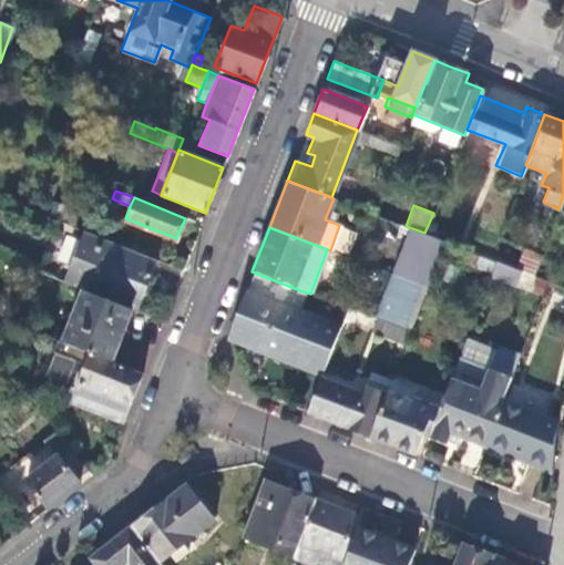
[(442,240),(424,233),(409,227),(391,275),(419,285),(424,287),(442,240)]
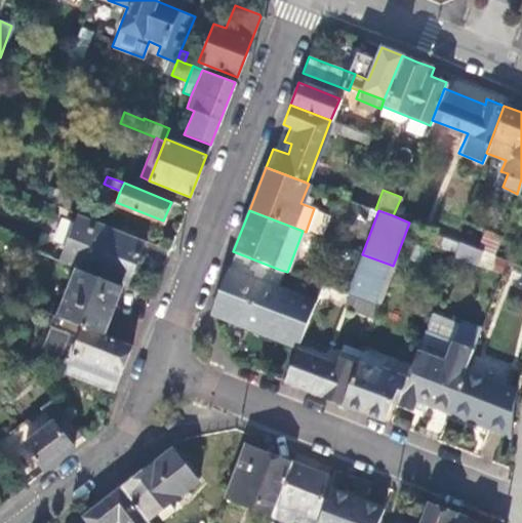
[(145,239),(79,213),(58,260),(77,269),(122,286),(126,287),(145,239)]
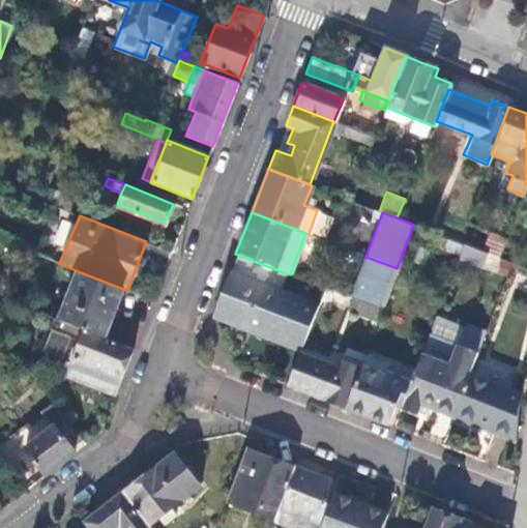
[(505,238),(489,231),(481,251),(486,252),(498,257),(505,238)]
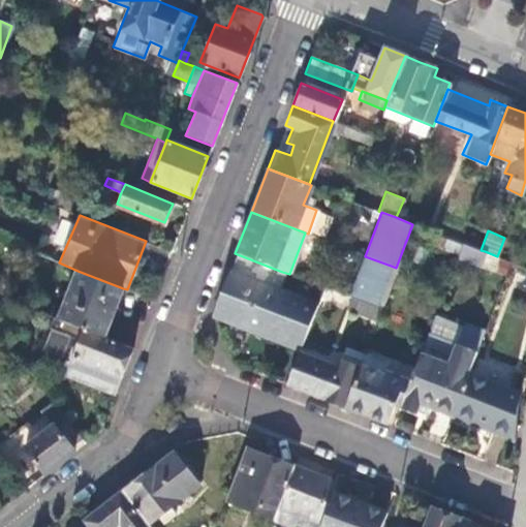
[(481,250),(461,243),(456,256),(480,266),(485,251),(481,250)]
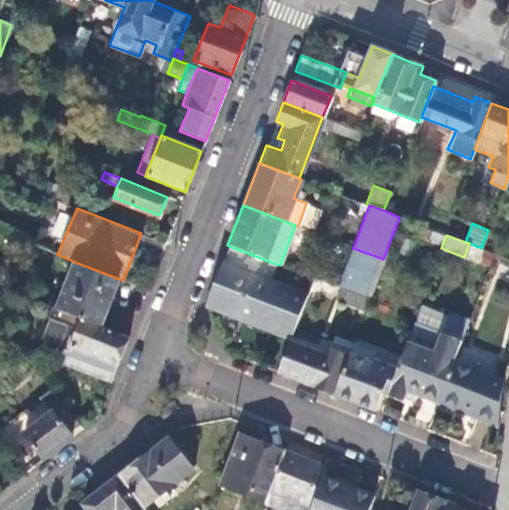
[(273,263),(227,245),(204,304),(289,337),(305,295),(267,280),(273,263)]
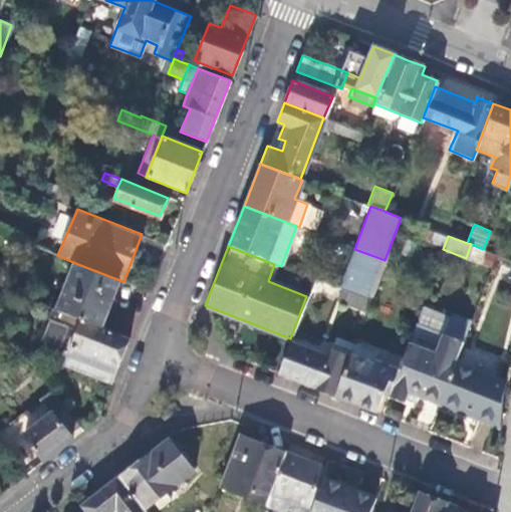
[(379,258),(354,249),(338,288),(364,298),(379,258)]
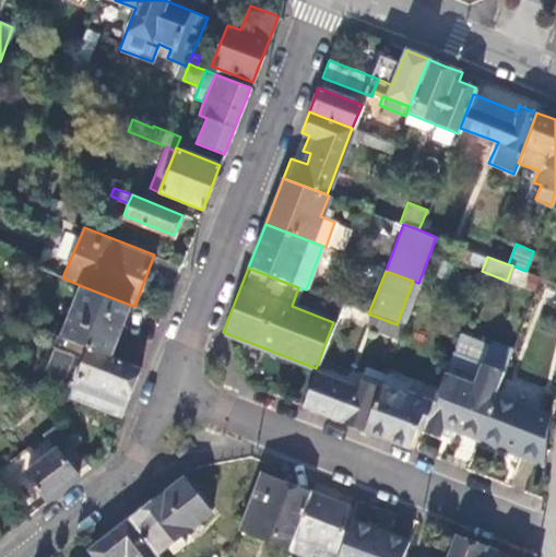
[(130,305),(82,286),(63,338),(73,341),(109,355),(130,305)]
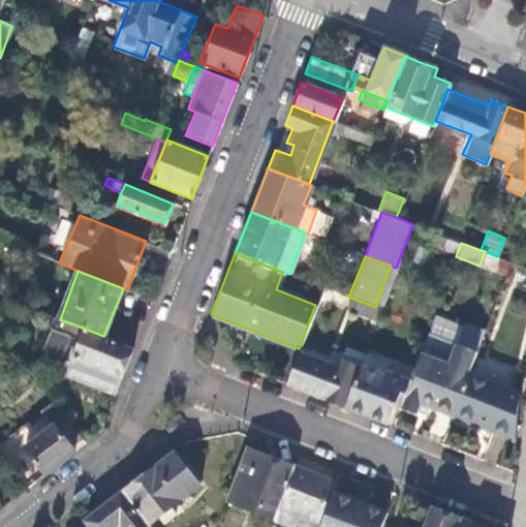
[(375,307),(348,297),(344,309),(375,321),(380,309),(375,307)]
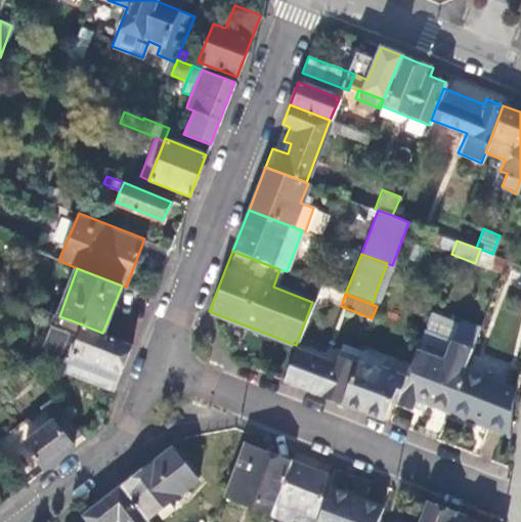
[(113,390),(131,344),(102,333),(69,319),(59,316),(52,313),(48,324),(49,324),(41,346),(61,355),(71,333),(79,337),(66,371),(113,390)]
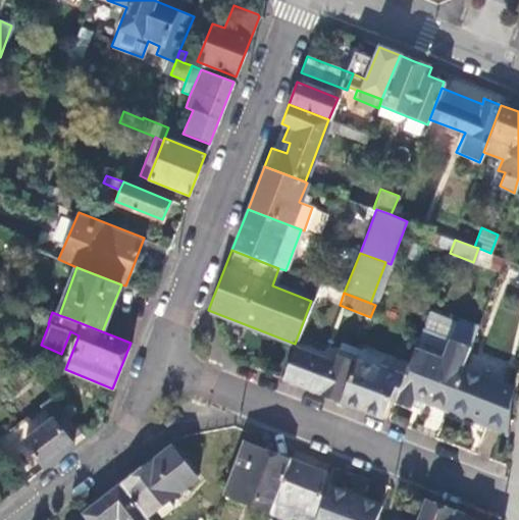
[(455,322),(427,312),(421,327),(449,338),(455,322)]
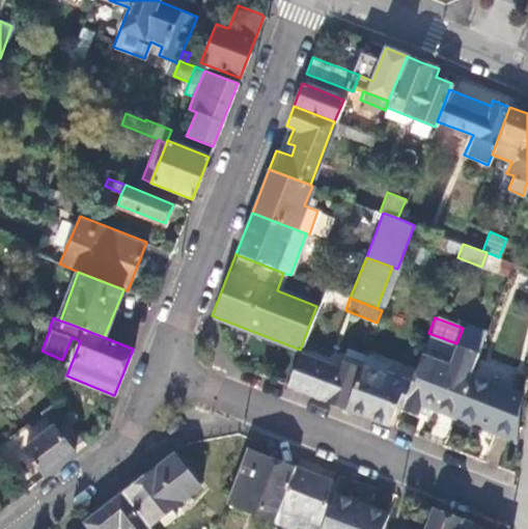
[(416,415),(416,413),(424,416),(428,407),(451,416),(468,372),(485,329),(466,322),(463,328),(456,343),(428,333),(409,382),(399,408),(399,409),(416,415)]
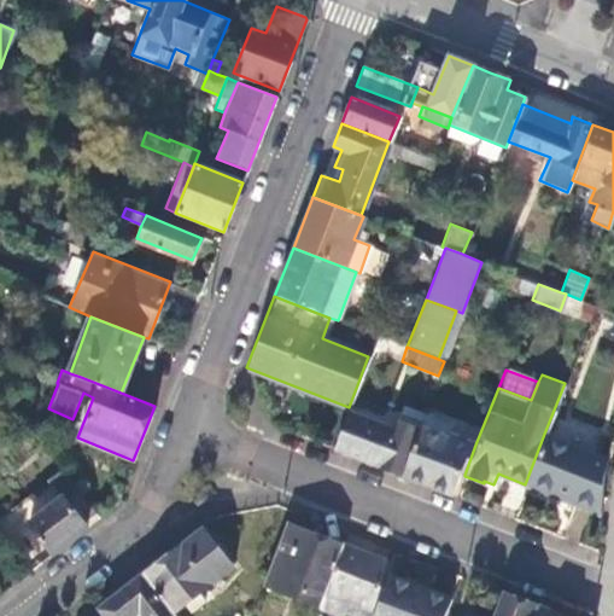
[(424,413),(402,405),(397,417),(420,425),(424,413)]
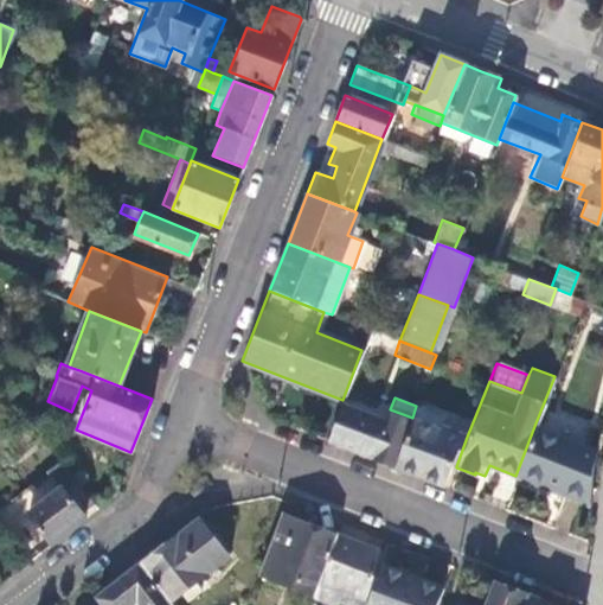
[(393,466),(412,418),(390,409),(385,421),(341,403),(327,440),(393,466)]
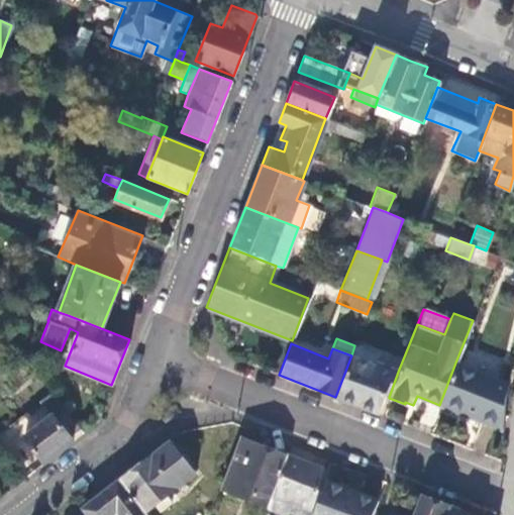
[(351,358),(336,397),(376,412),(384,395),(389,397),(398,372),(374,363),(372,367),(351,358)]
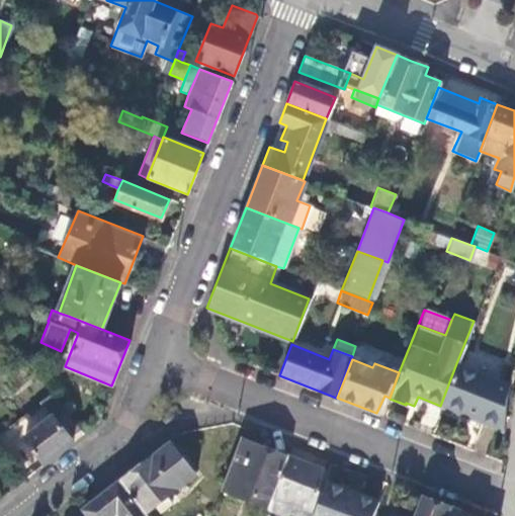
[(507,382),(456,363),(440,406),(462,415),(464,411),(502,425),(504,397),(507,382)]
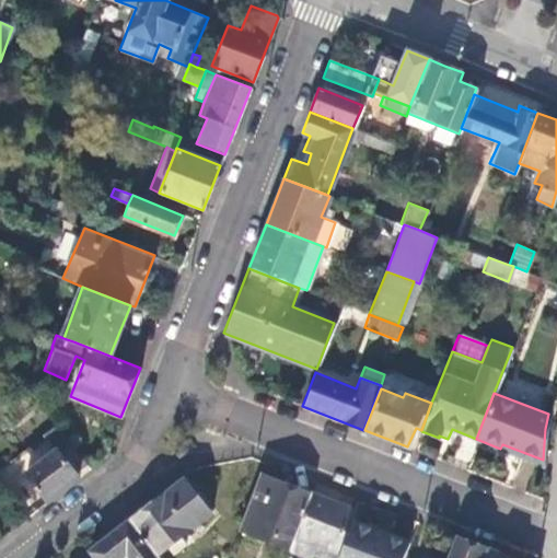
[(44,501),(77,476),(73,473),(85,464),(56,423),(43,433),(48,441),(18,465),(44,501)]
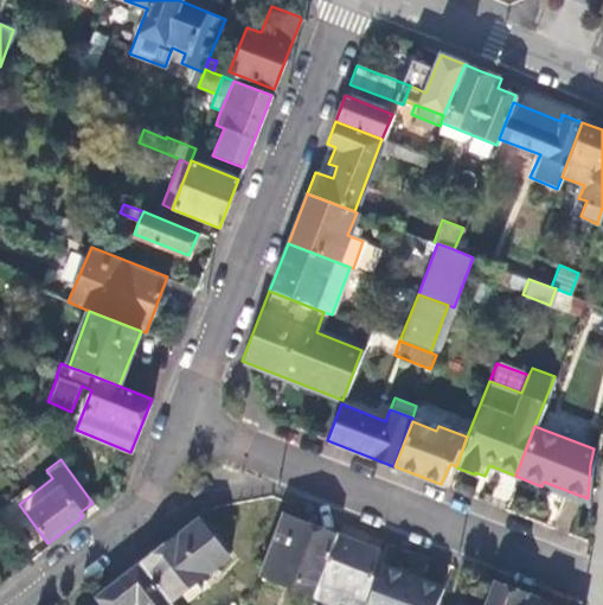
[(334,535),(280,513),(255,574),(310,597),(316,581),(334,535)]
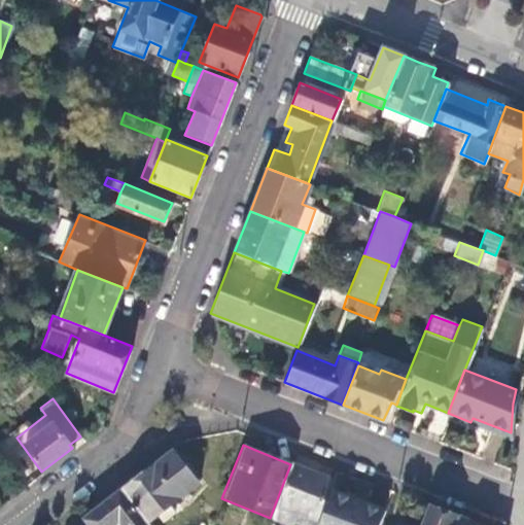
[(171,449),(119,489),(144,522),(196,482),(171,449)]
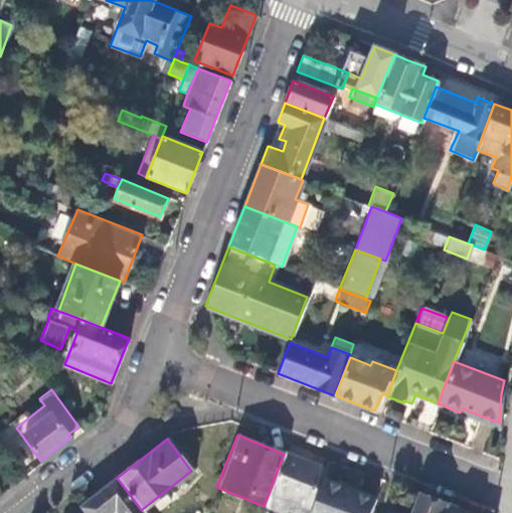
[(326,470),(284,454),(269,493),(288,501),(285,509),(295,512),(309,512),(322,482),(326,470)]
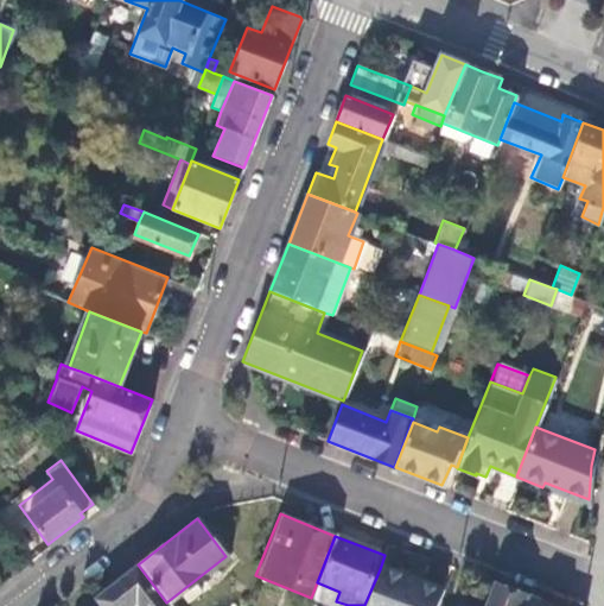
[(166,603),(138,565),(94,598),(100,605),(127,605),(134,601),(138,605),(166,605),(169,605),(166,603)]
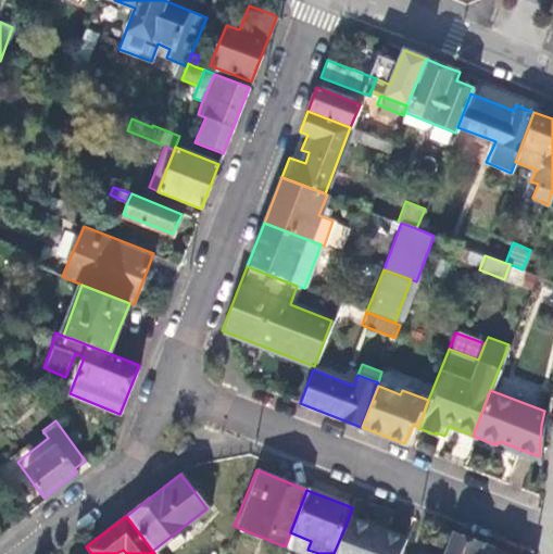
[(348,520),(334,553),(400,553),(406,539),(381,529),(379,533),(348,520)]
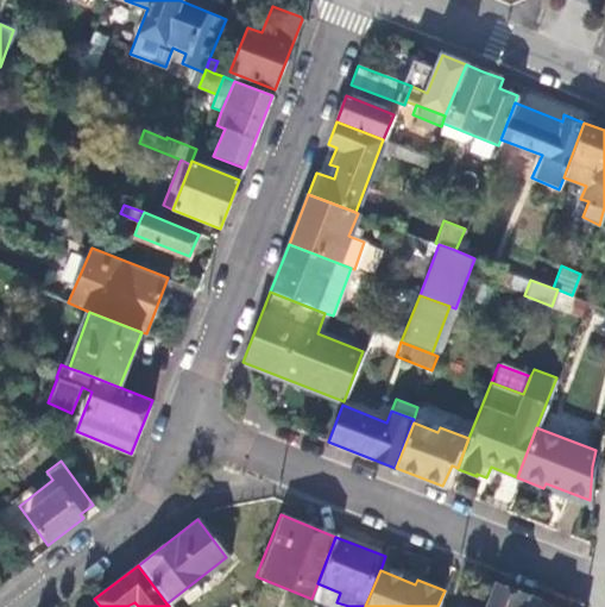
[(521,606),(525,595),(495,583),(484,606),(461,606),(459,606),(458,606),(521,606)]
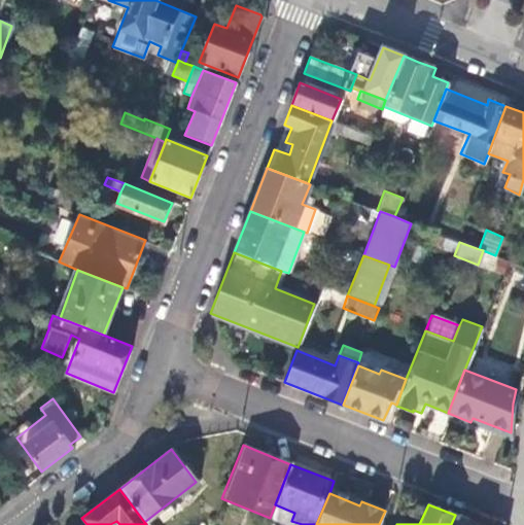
[(480,524),(455,515),(451,524),(480,524)]
